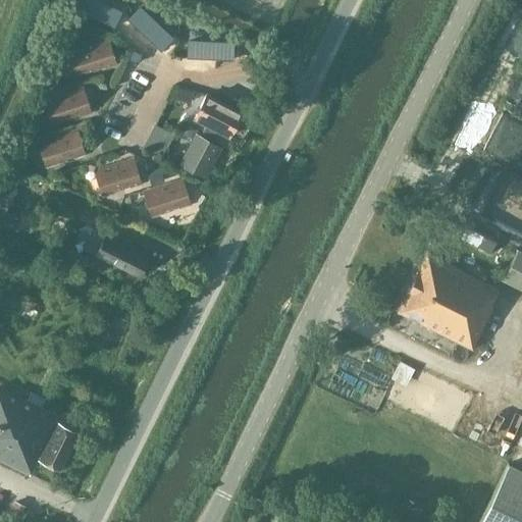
[(99,0),(76,0),(73,7),(114,27),(121,11),(99,0)]
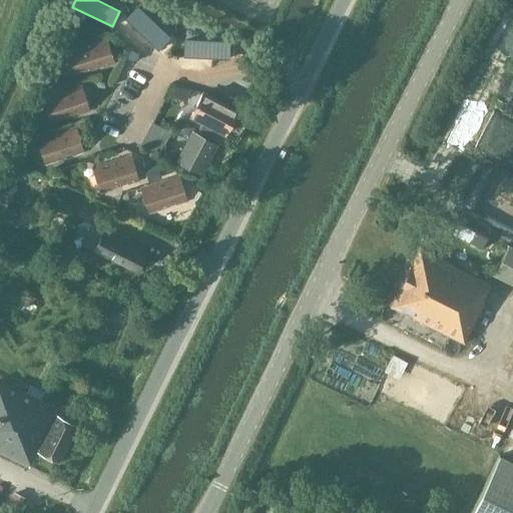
[(136,6),(125,19),(157,49),(168,37),(136,6)]
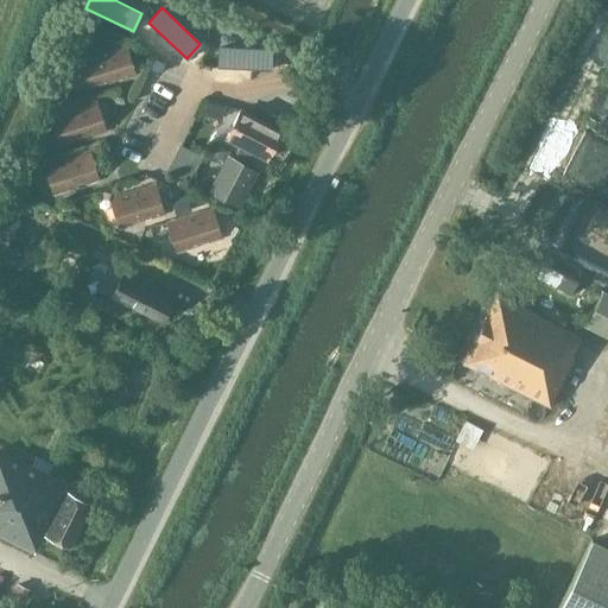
[(120,78),(133,74),(124,45),(80,61),(80,62),(86,59),(94,86),(88,87),(88,89),(112,81),(112,78),(119,76),(120,78)]
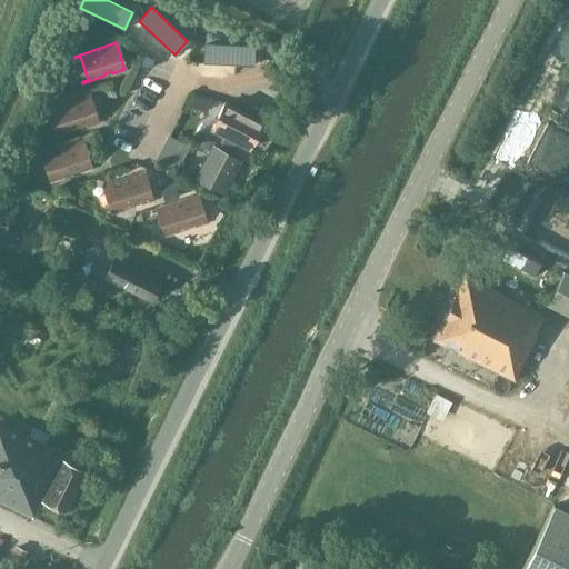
[(206,43),(205,62),(253,65),(255,46),(206,43)]
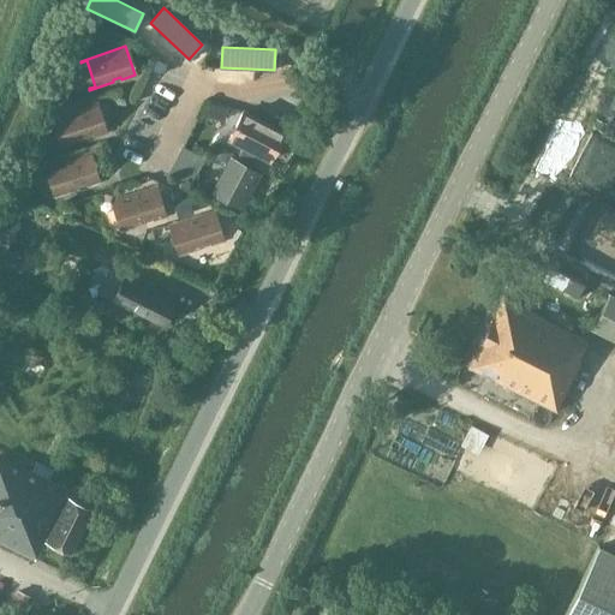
[(91,137),(105,132),(96,103),(51,118),(52,120),(57,118),(65,144),(60,145),(60,147),(84,139),(83,137),(91,135),(91,137)]
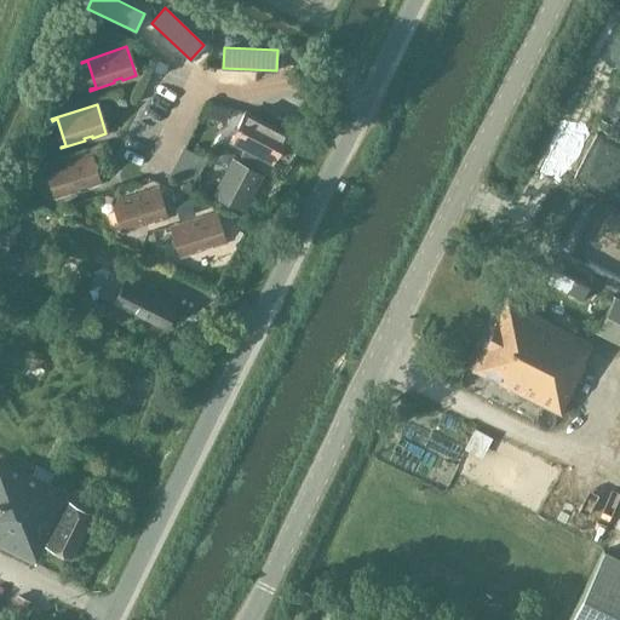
[(270,161),(290,124),(276,116),(271,125),(245,112),(229,141),(241,147),(235,159),(231,158),(212,195),(242,212),(262,173),(260,172),(267,160),(270,161)]
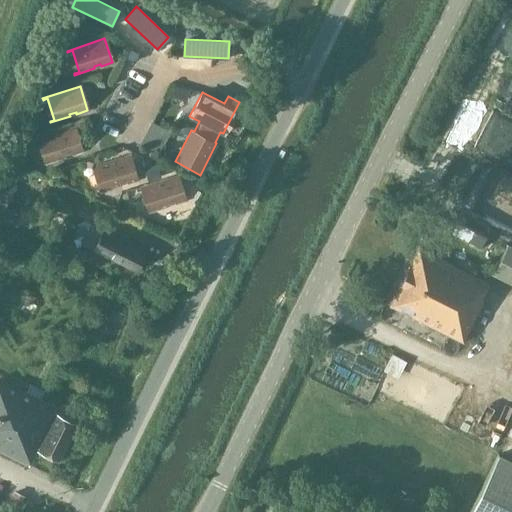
[(74,128),(36,140),(37,141),(41,140),(48,161),(44,163),(44,164),(64,158),(64,155),(70,153),(71,155),(82,152),(74,128)]
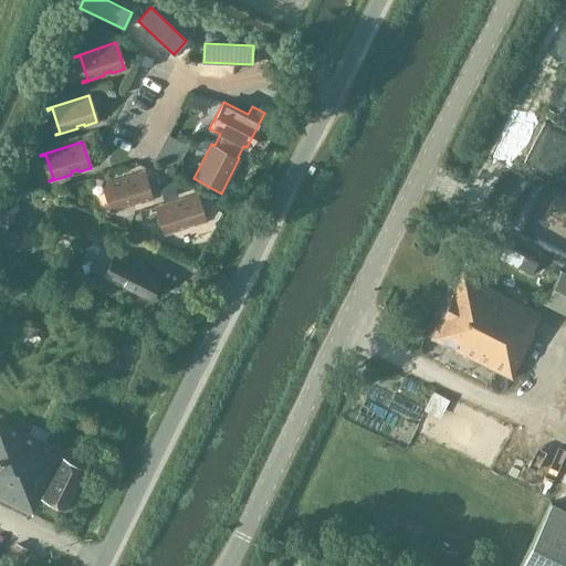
[(143,173),(102,186),(103,188),(107,186),(115,210),(109,211),(111,212),(133,206),(132,203),(138,201),(139,203),(152,199),(143,173)]
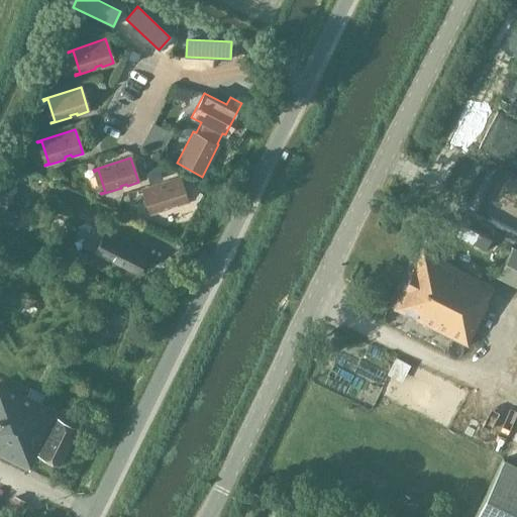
[(0,218),(14,226),(16,222),(29,227),(34,219),(21,212),(18,216),(6,209),(17,187),(0,178),(0,218)]
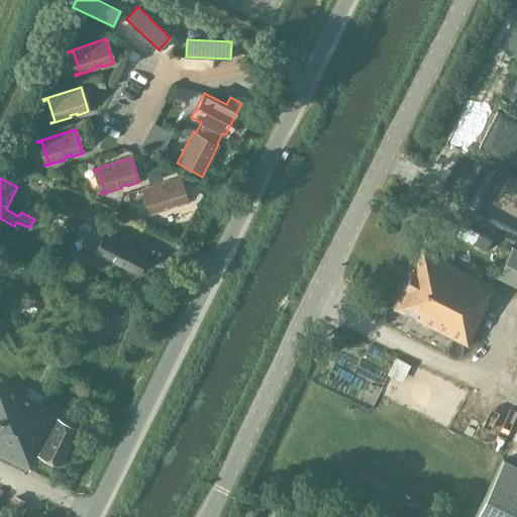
[(170,206),(176,204),(177,206),(188,202),(180,178),(142,191),(142,192),(147,190),(153,212),(149,213),(149,215),(170,208),(170,206)]
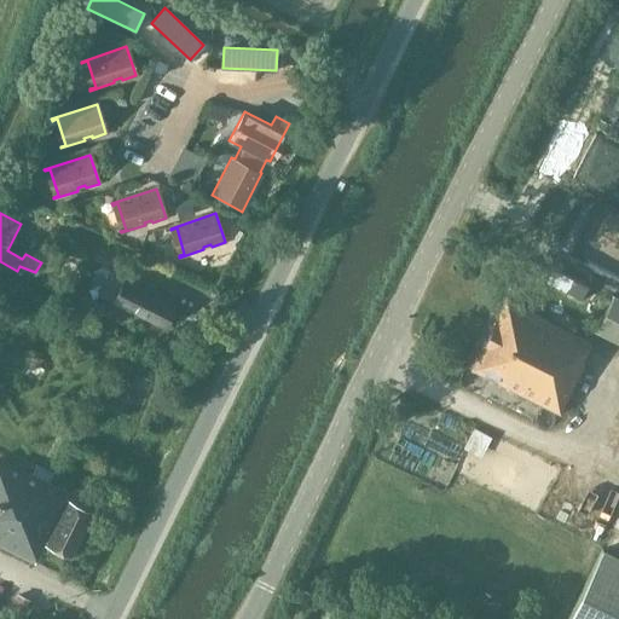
[(123,277),(121,281),(94,267),(85,287),(113,300),(111,302),(162,329),(175,305),(123,277)]
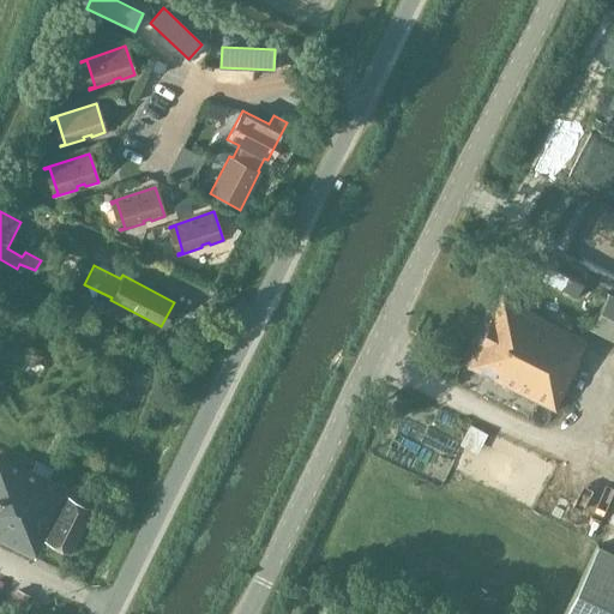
[(613,296),(608,293),(590,329),(613,339),(613,296)]
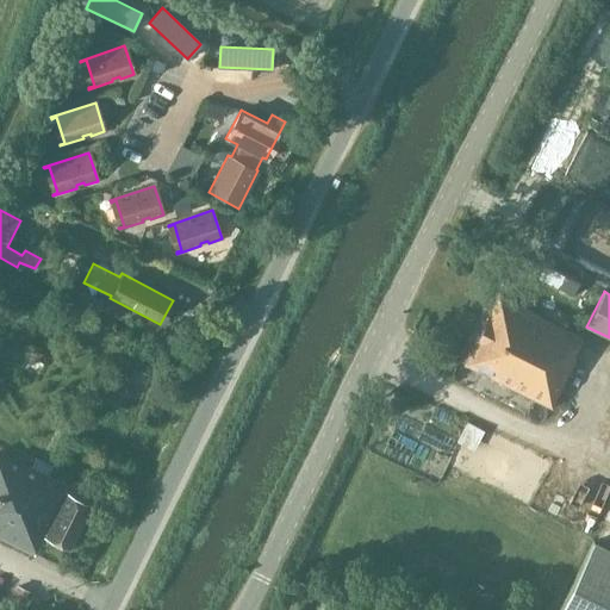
[(498,296),(464,365),(551,410),(584,340),(498,296)]
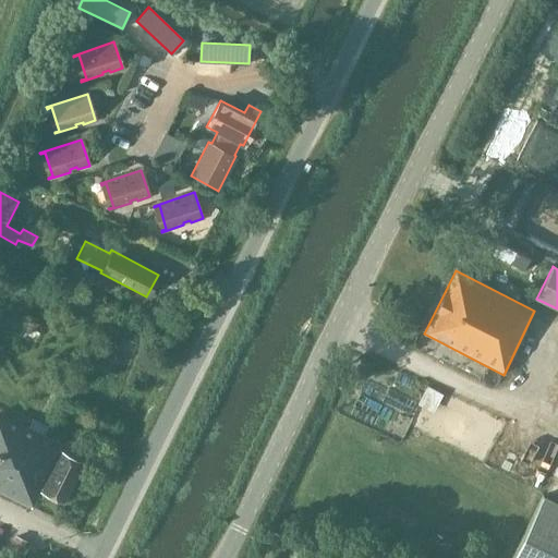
[(0,490),(29,506),(39,488),(63,500),(83,462),(57,449),(59,446),(0,413),(0,490)]
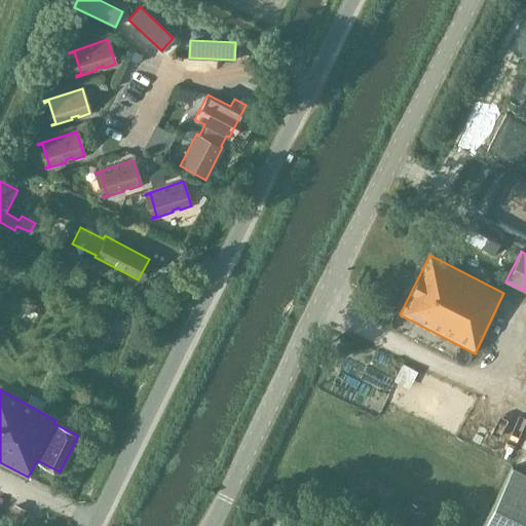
[(525,525),(525,476),(511,470),(482,525),(525,525)]
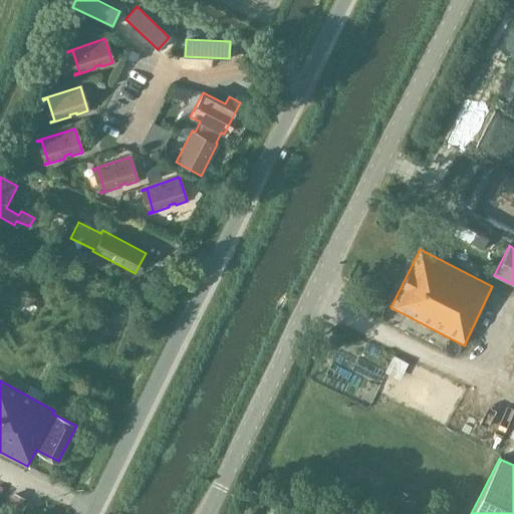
[(23,501),(14,496),(9,505),(19,510),(23,501)]
